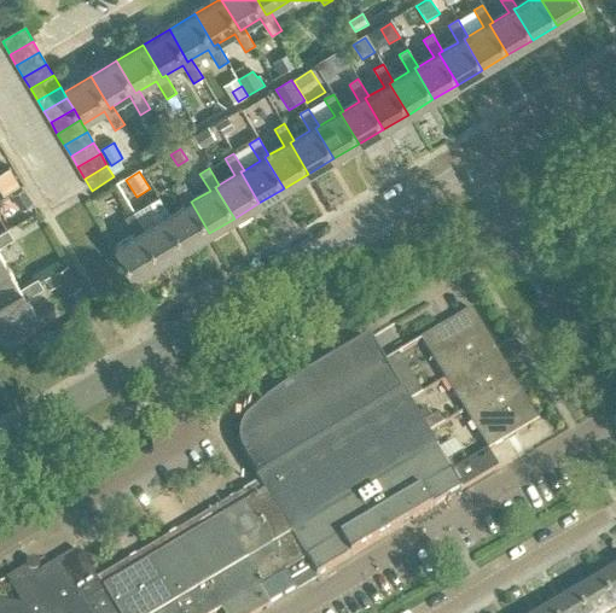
[(191,202),(195,199),(184,182),(175,188),(185,205),(169,215),(166,216),(185,247),(209,233),(191,202)]
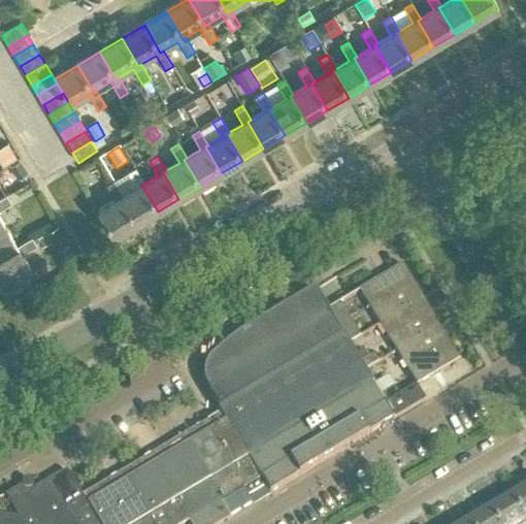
[(19,181),(28,174),(21,162),(10,168),(19,181)]
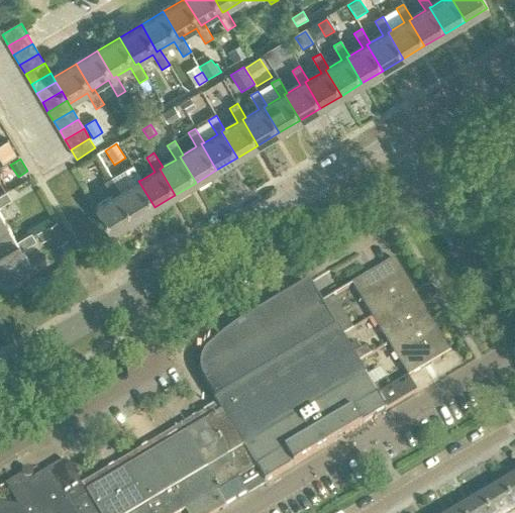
[(138,181),(141,180),(133,166),(125,170),(131,181),(127,183),(129,187),(120,192),(118,194),(133,219),(155,207),(138,181)]
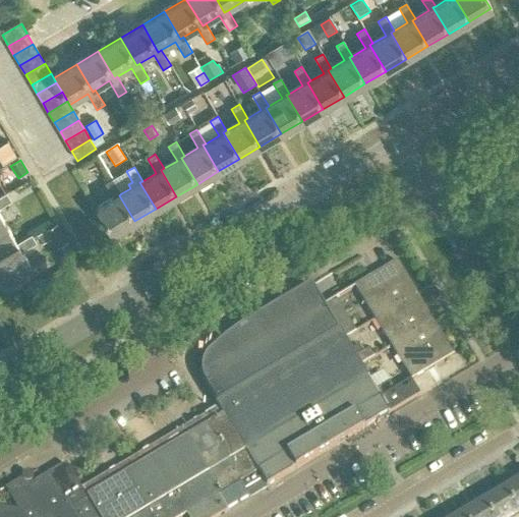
[(119,195),(121,193),(113,179),(106,183),(114,197),(97,208),(113,234),(134,221),(119,195)]
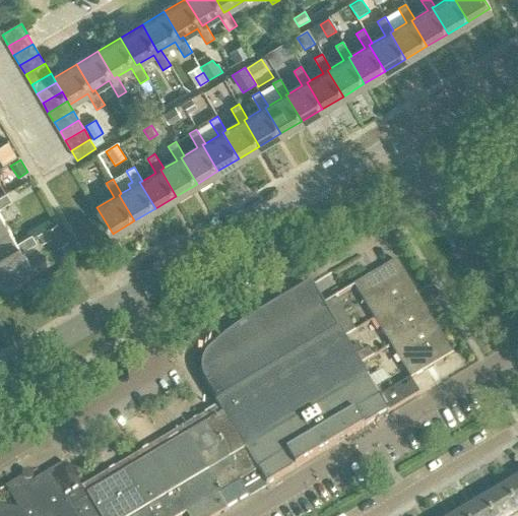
[(8,195),(0,199),(0,246),(6,257),(20,249),(18,245),(0,214),(0,209),(12,202),(8,195)]
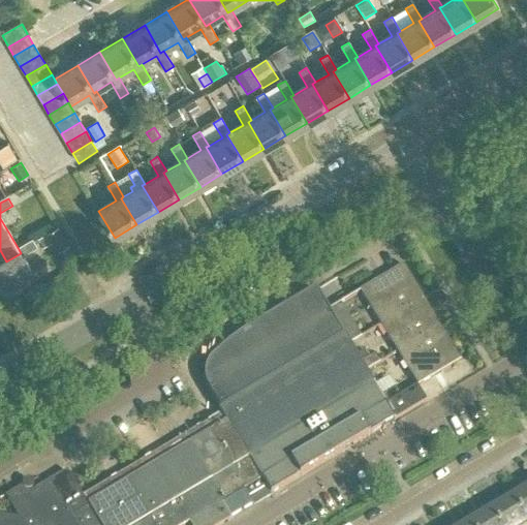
[(70,247),(60,229),(39,242),(43,250),(53,244),(59,254),(70,247)]
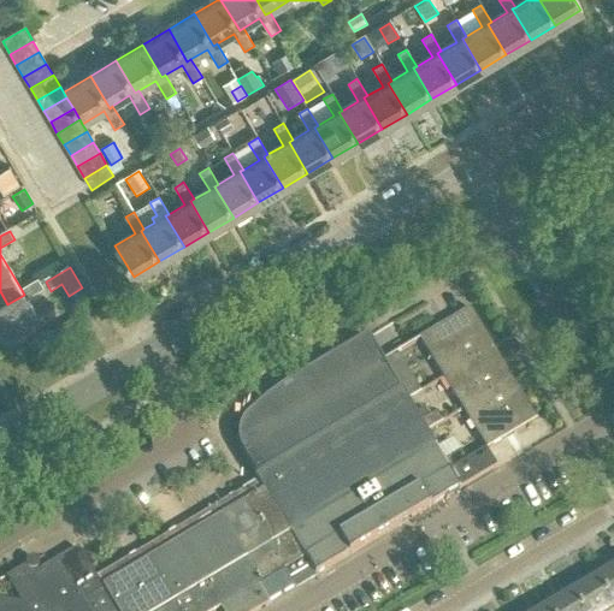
[(28,300),(45,290),(39,280),(22,290),(24,295),(7,304),(0,291),(0,328),(6,339),(39,320),(28,300)]
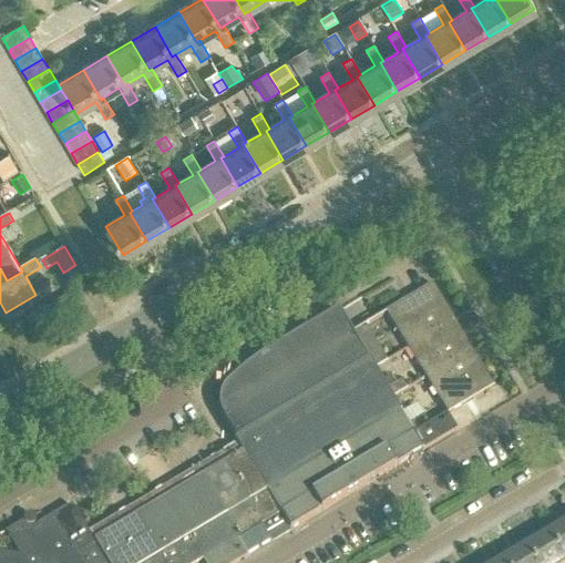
[(433,292),(352,340),(353,341),(367,334),(388,321),(408,354),(453,326),(433,292)]
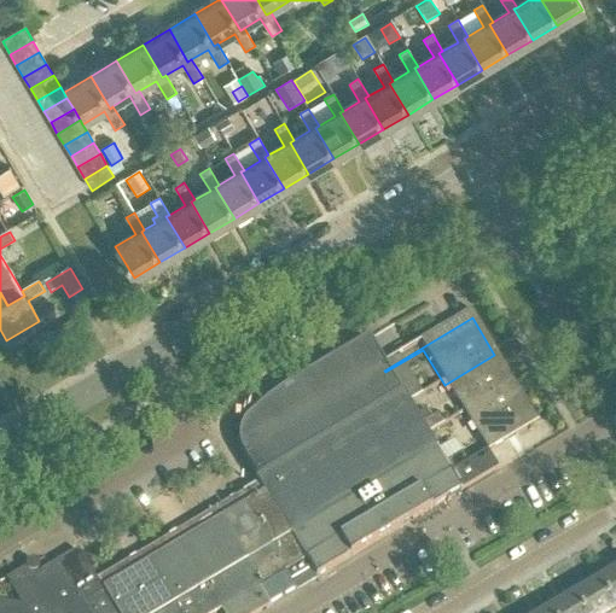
[(447,473),(439,460),(429,443),(423,433),(418,425),(412,415),(407,418),(367,351),(365,348),(298,389),(268,409),(249,426),(245,431),(242,436),(240,441),(239,447),(239,453),(242,457),(244,462),(257,486),(261,491),(312,579),(318,587),(327,582),(335,577),(402,536),(425,523),(463,500),(453,483),(447,473)]
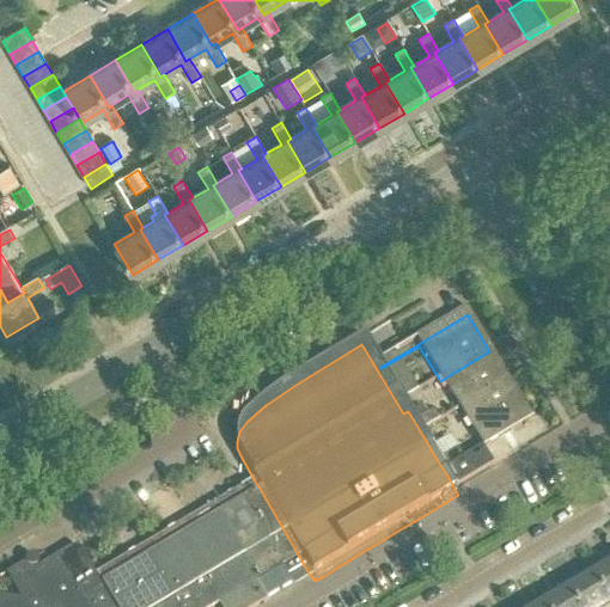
[(462,418),(511,388),(489,351),(440,381),(462,418)]
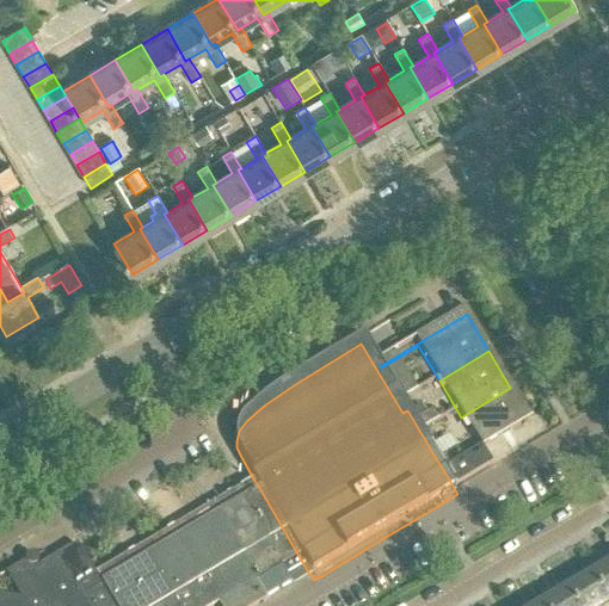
[(419,399),(411,384),(397,393),(405,407),(419,399)]
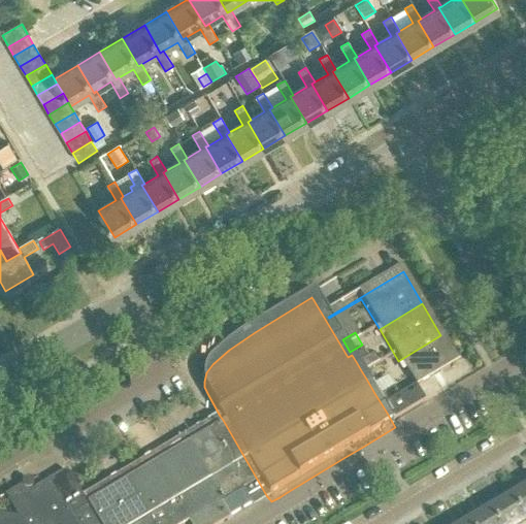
[(460,369),(440,335),(398,361),(418,393),(418,394),(460,369)]
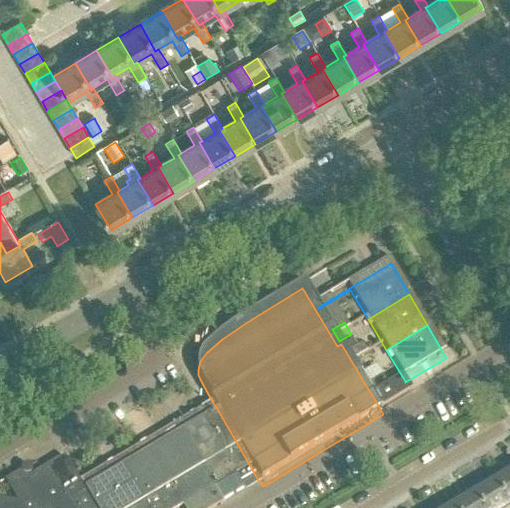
[(354,347),(346,352),(350,359),(358,354),(354,347)]
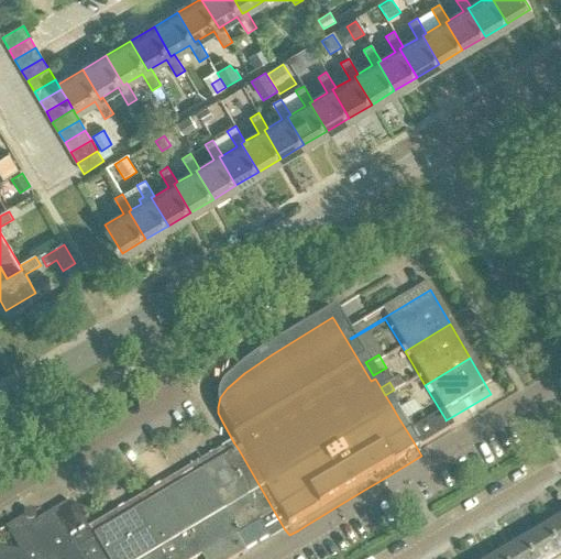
[(394,390),(385,395),(391,404),(406,395),(400,386),(394,390)]
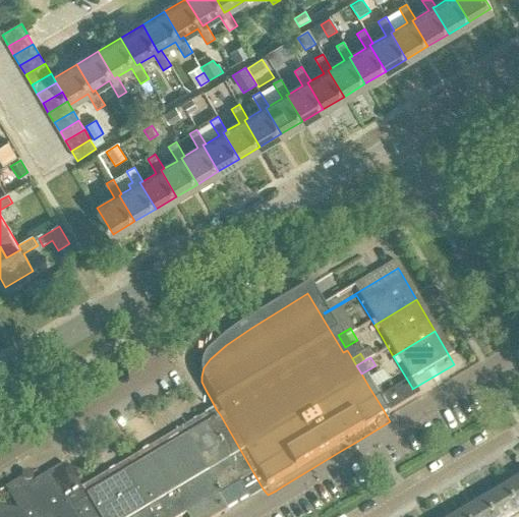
[(396,399),(382,407),(390,421),(421,403),(412,389),(396,399)]
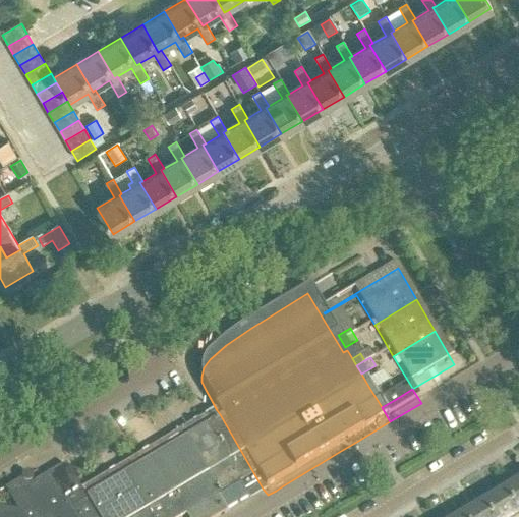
[(391,390),(377,399),(382,407),(396,399),(395,397),(391,390)]
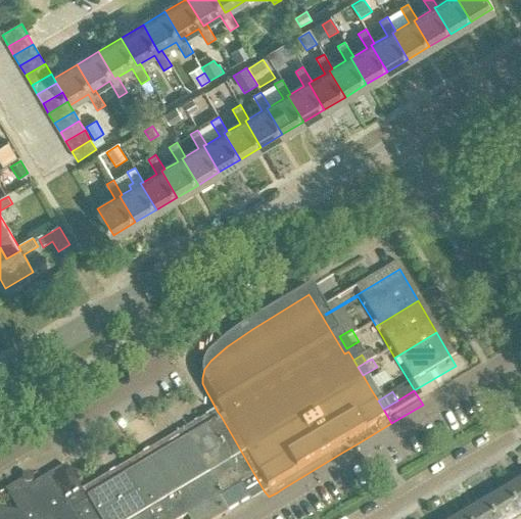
[(264,490),(225,424),(221,416),(203,426),(247,500),(264,490)]
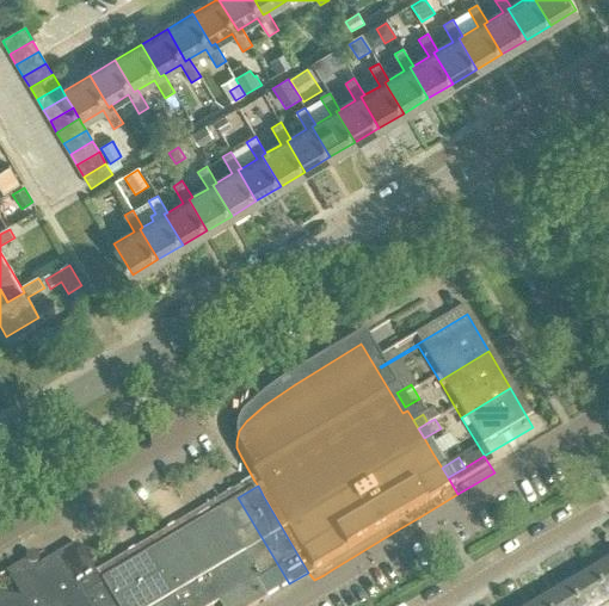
[(289,583),(238,498),(211,513),(213,513),(266,605),(270,605),(291,592),(288,585),(289,583)]
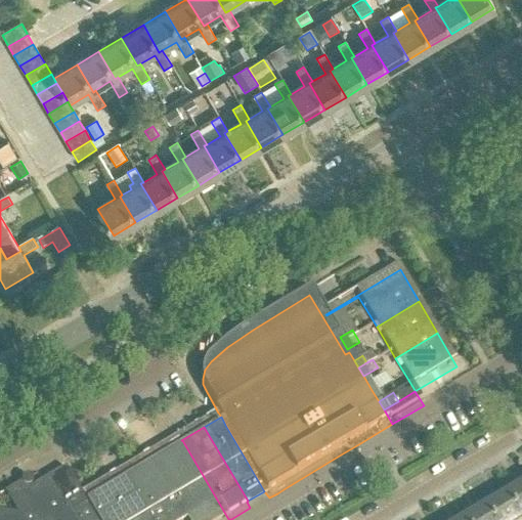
[(228,519),(182,440),(120,478),(145,519),(228,519)]
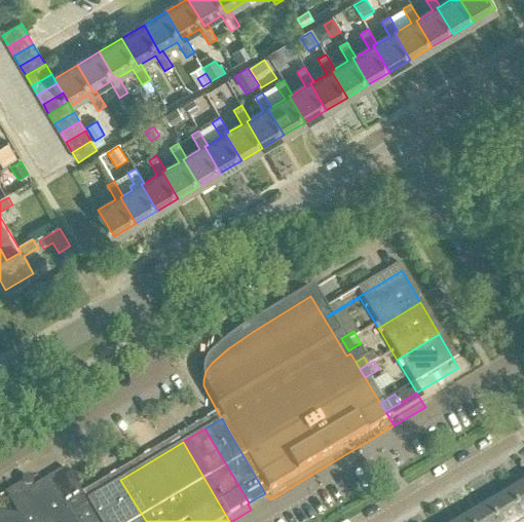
[(94,521),(87,511),(82,502),(68,478),(33,497),(28,490),(0,506),(0,521),(94,521)]
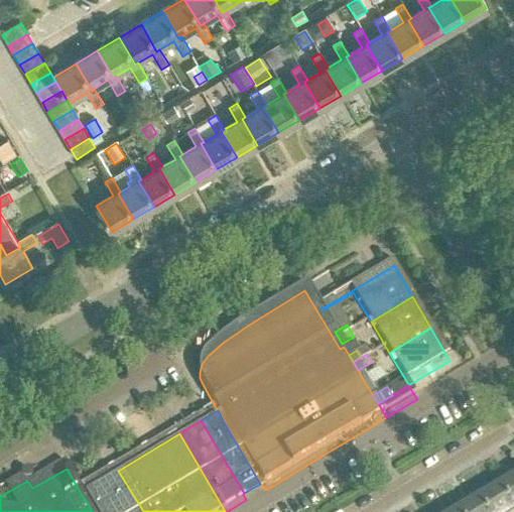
[(143,511),(118,471),(81,493),(86,501),(92,511),(143,511)]
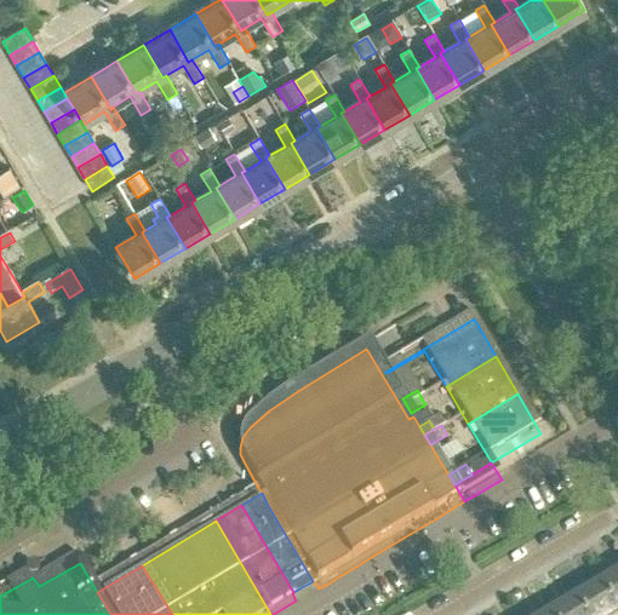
[(617,582),(598,596),(608,614),(617,614),(617,582)]
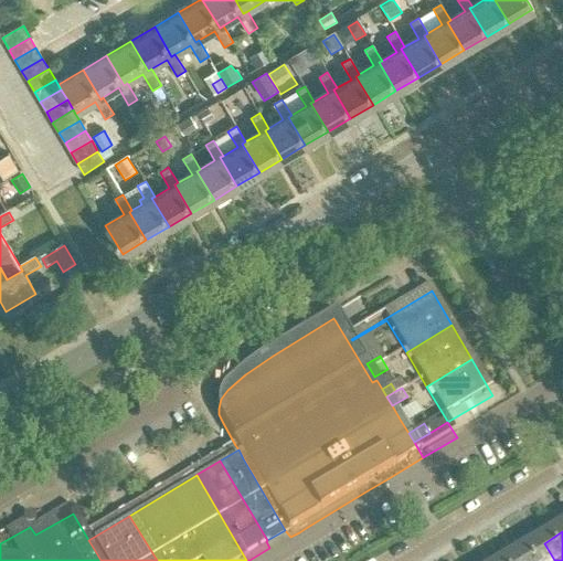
[(554,560),(544,543),(521,557),(523,560),(554,560)]
